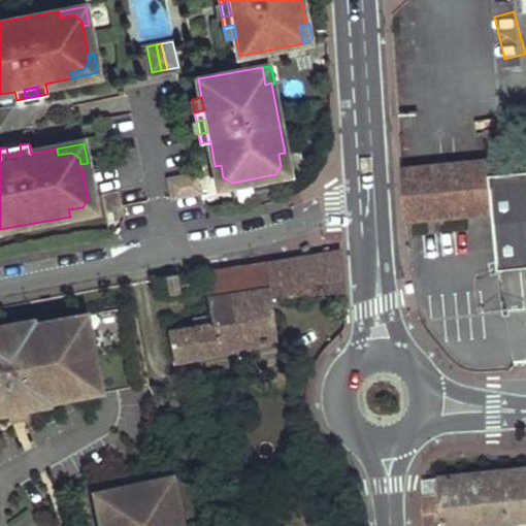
[(20,144),(6,148),(8,156),(21,154),(20,144)]
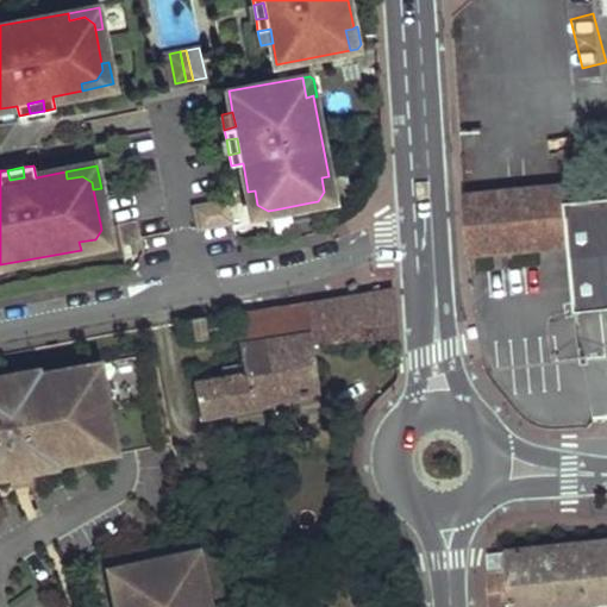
[(311,202),(312,208),(335,204),(329,176),(321,177),(324,192),(318,201),(311,202)]
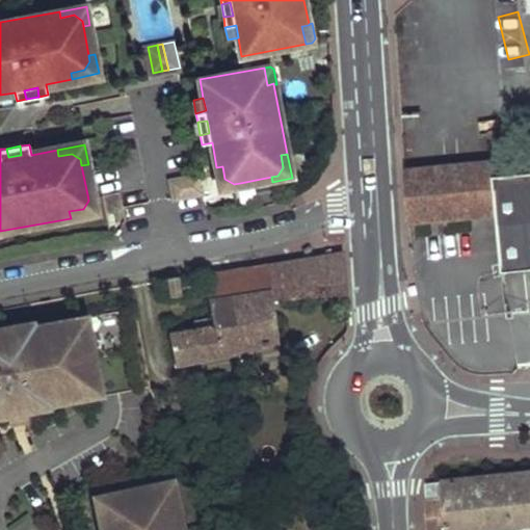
[(407,166),(412,219),(500,212),(501,211),(506,270),(529,267),(529,169),(495,173),(494,159),(407,166)]
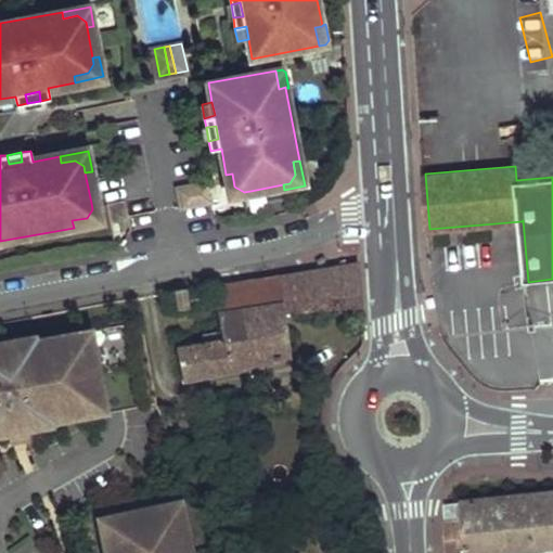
[(232,174),(226,175),(231,200),(252,196),(251,191),(244,192),(234,187),(232,174)]
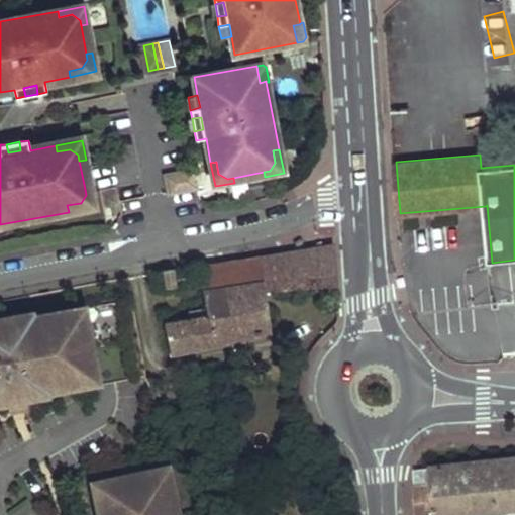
[(67,205),(69,212),(94,207),(91,188),(85,189),(86,195),(81,203),(67,205)]
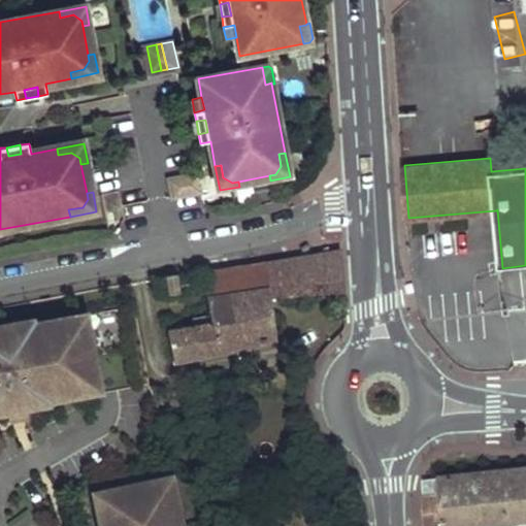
[(201,272),(210,322),(168,330),(173,360),(277,337),(270,296),(344,290),(342,249),(201,272)]
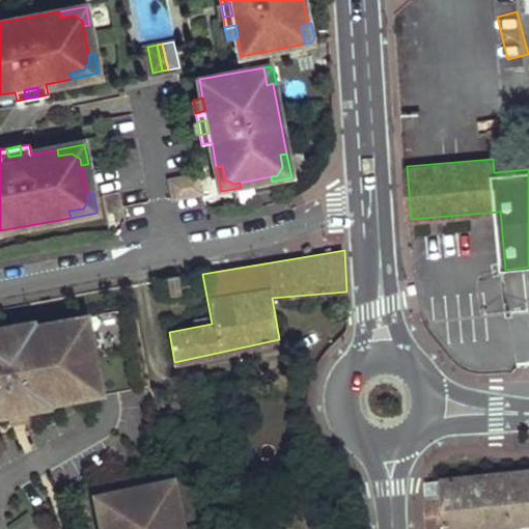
[(196,269),(158,276),(163,305),(172,303),(170,294),(179,291),(178,285),(198,281),(196,269)]
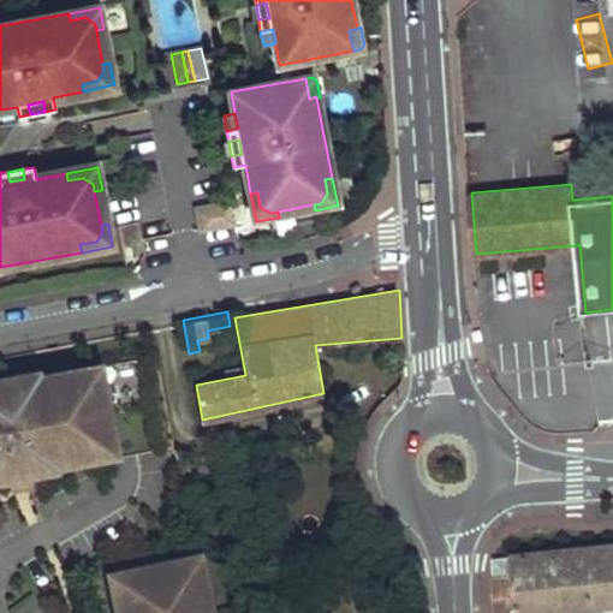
[(103,376),(101,365),(89,368),(91,379),(103,376)]
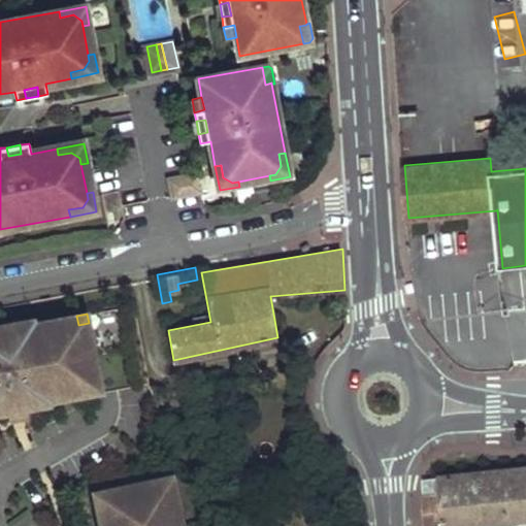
[(0,409),(9,408),(28,405),(38,403),(38,398),(47,396),(48,401),(91,394),(90,384),(99,382),(89,323),(78,325),(76,316),(34,323),(35,328),(25,330),(24,322),(0,326),(0,409)]
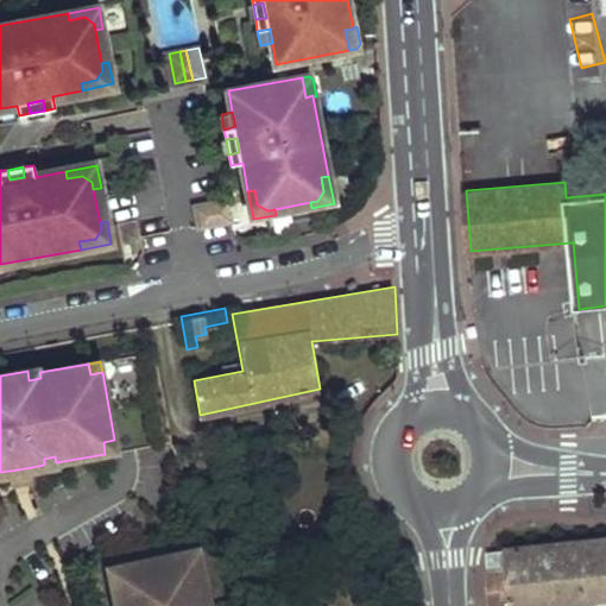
[(38,366),(26,368),(27,371),(29,380),(40,378),(39,372),(38,366)]
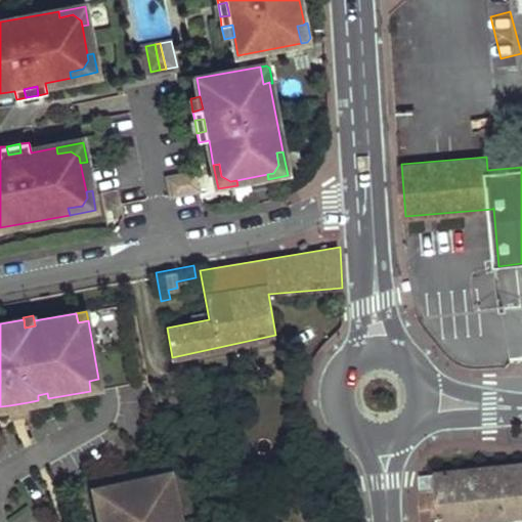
[(90,391),(100,389),(98,379),(89,381),(90,391)]
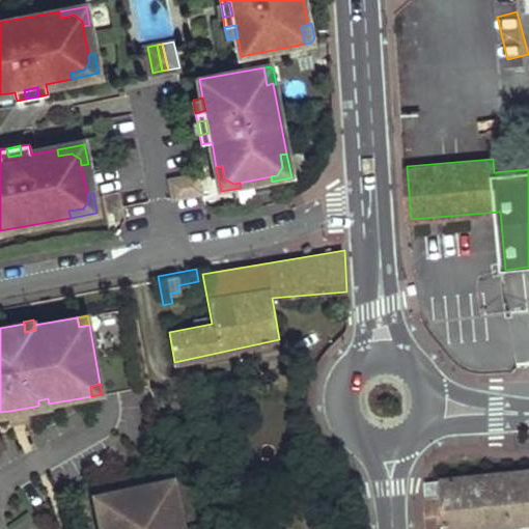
[(30,418),(28,408),(9,411),(11,421),(30,418)]
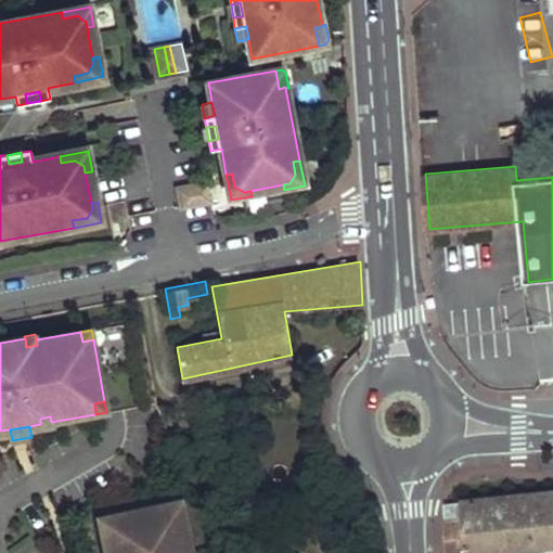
[(468,517),(448,518),(449,552),(450,552),(472,551),(472,552),(473,552),(552,544),(552,490),(466,500),(468,517)]
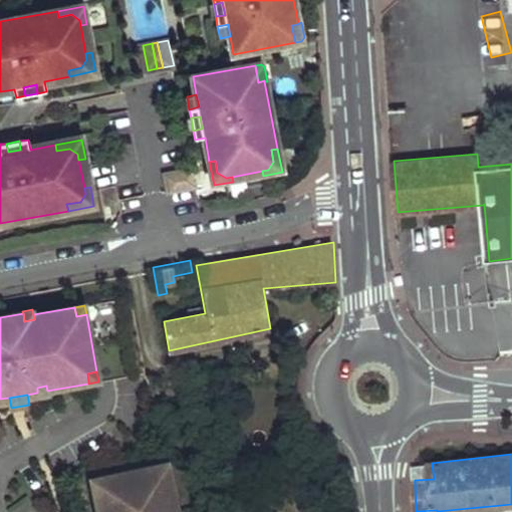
[(167,463),(158,465),(160,475),(170,473),(167,463)]
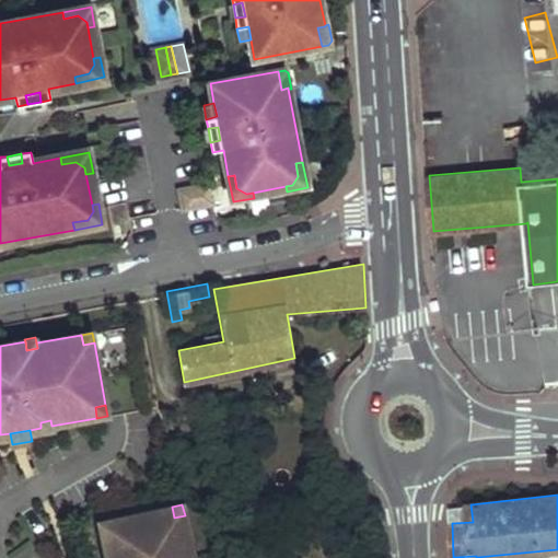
[(473,522),(471,504),(451,506),(452,523),(473,522)]
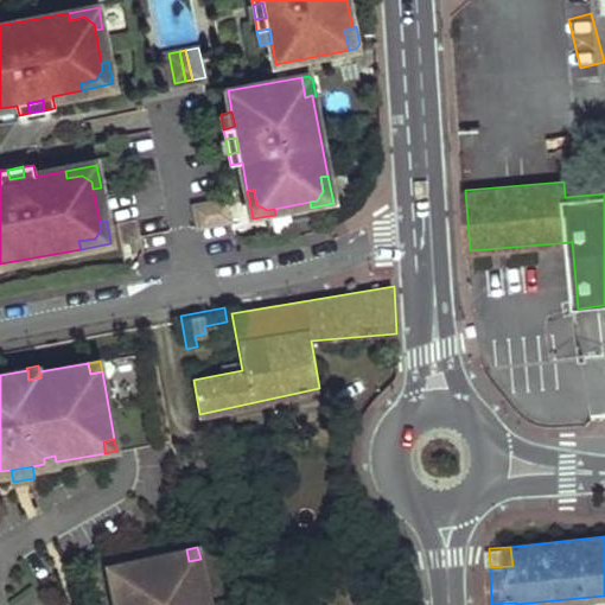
[(122,575),(110,578),(116,604),(210,604),(201,559),(189,561),(186,549),(120,564),(122,575)]
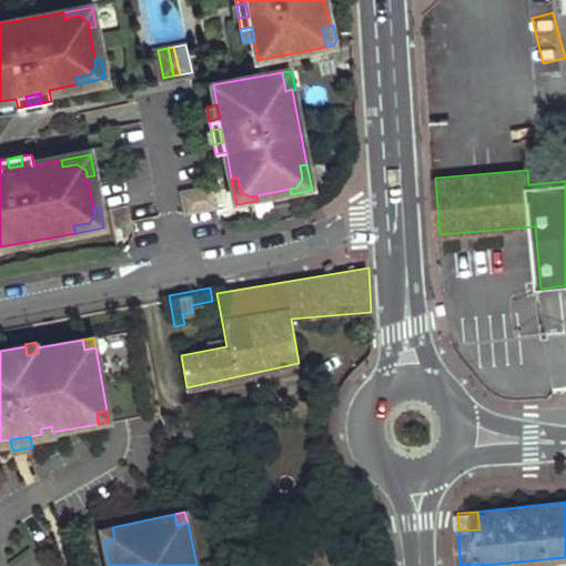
[(112,527),(101,529),(103,541),(114,538),(112,527)]
